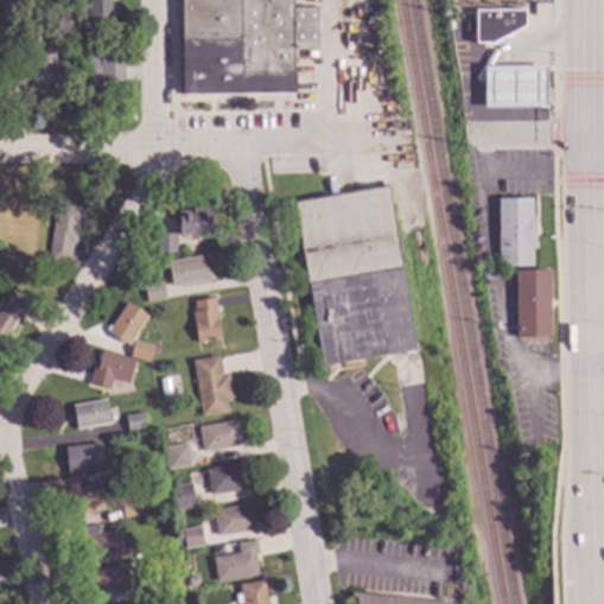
[(112,0),(113,18),(90,18),(89,0),(112,0)]
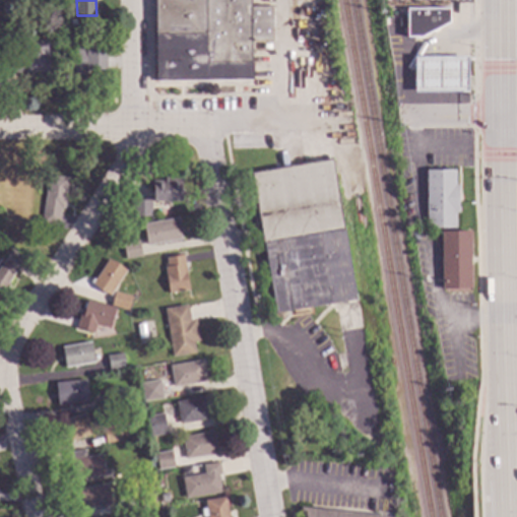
[(251,0),(252,4),(274,3),(274,38),(251,39),(251,58),(256,58),(256,79),(158,80),(156,0),(251,0)]
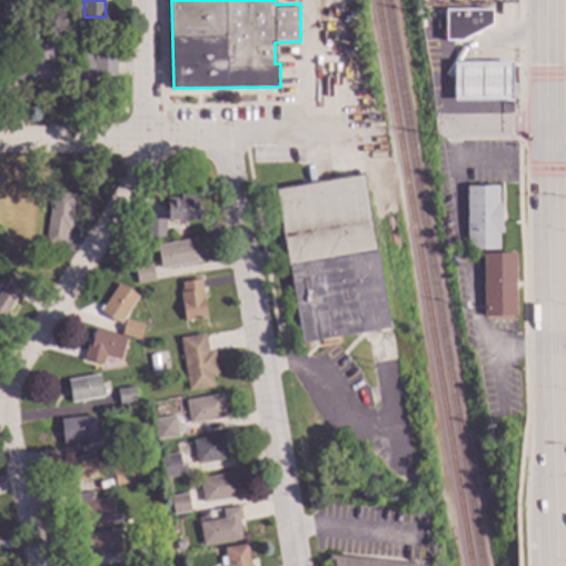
[(463,38),(447,39),(447,7),(493,7),(494,22),(463,38)]
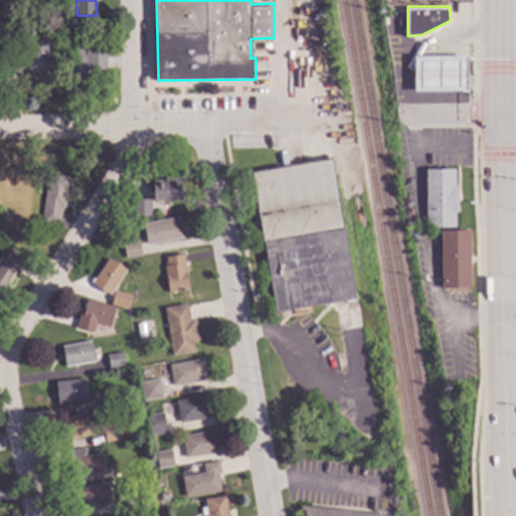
[(50,71),(4,71),(4,54),(19,53),(19,50),(23,50),(23,38),(50,38),(50,71)]
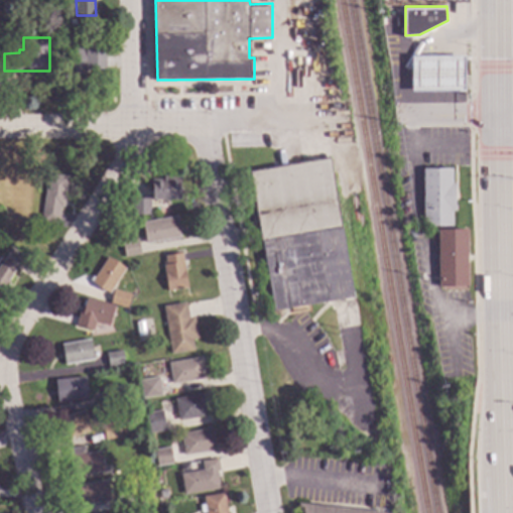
[(87,47),(107,47),(107,69),(75,69),(75,38),(87,38),(87,47)]
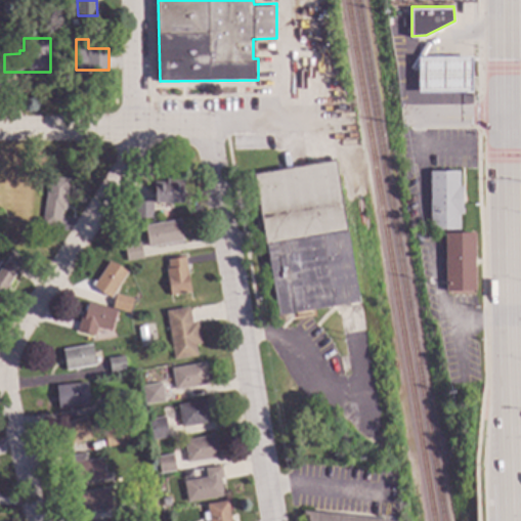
[(473,91),(419,91),(419,55),(473,56),(473,91)]
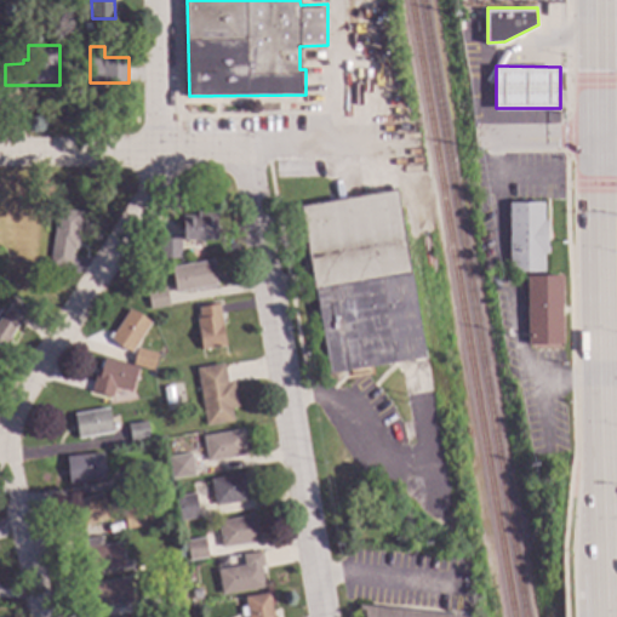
[(426,356),(330,372),(302,205),(398,189),(426,356)]
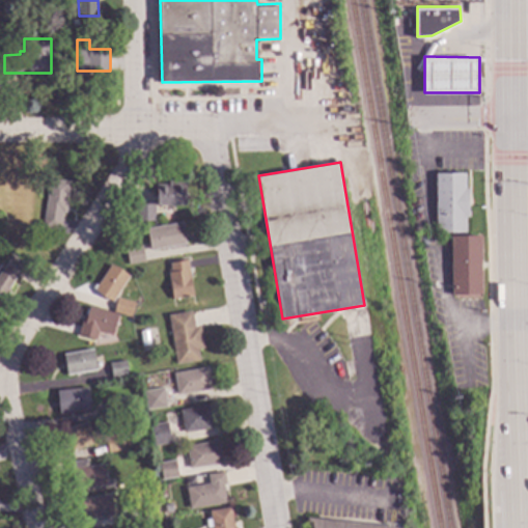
[(467,188),(470,188),(470,193),(469,193),(469,210),(471,210),(471,216),(467,216),(467,231),(437,231),(437,172),(466,172),(467,188)]
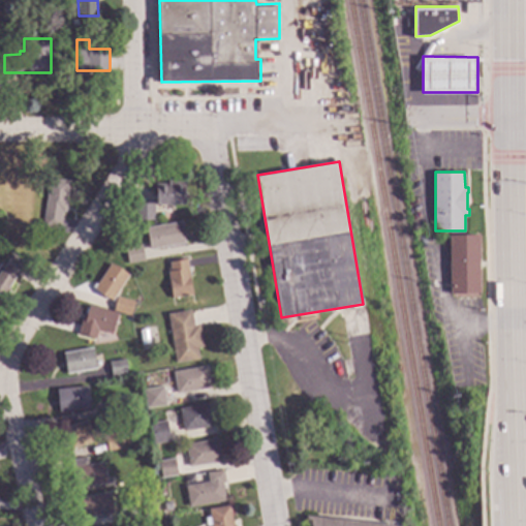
[(186,204),(158,204),(158,183),(169,183),(169,176),(186,176),(186,204)]
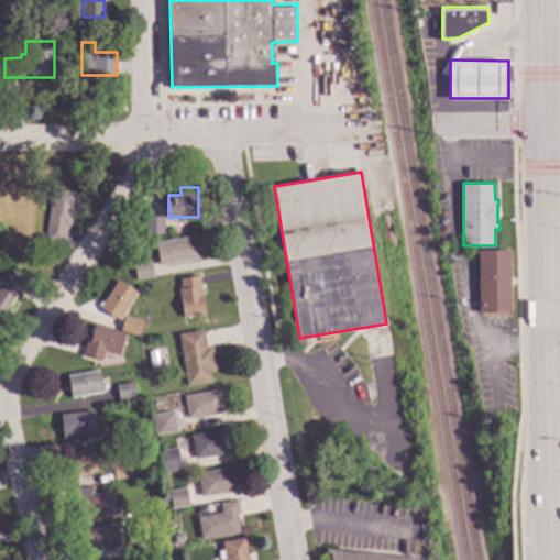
[(75,193),(70,224),(67,223),(65,242),(46,240),(54,189),(75,193)]
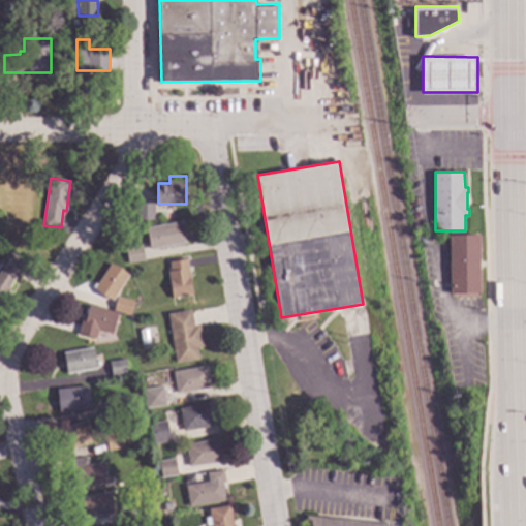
[(155,203),(155,219),(136,219),(136,203),(155,203)]
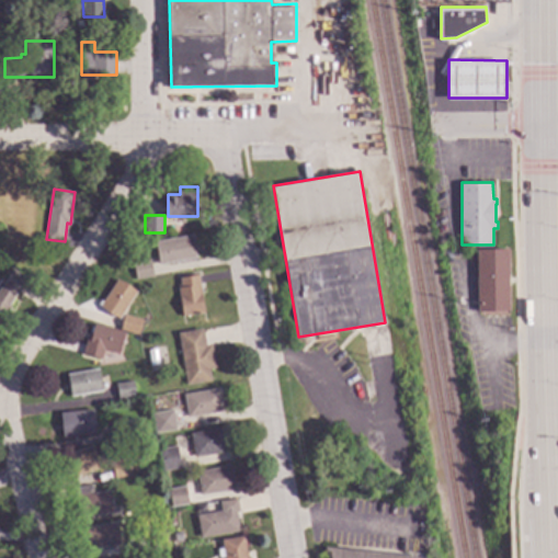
[(196,258),(159,263),(156,240),(193,234),(196,258)]
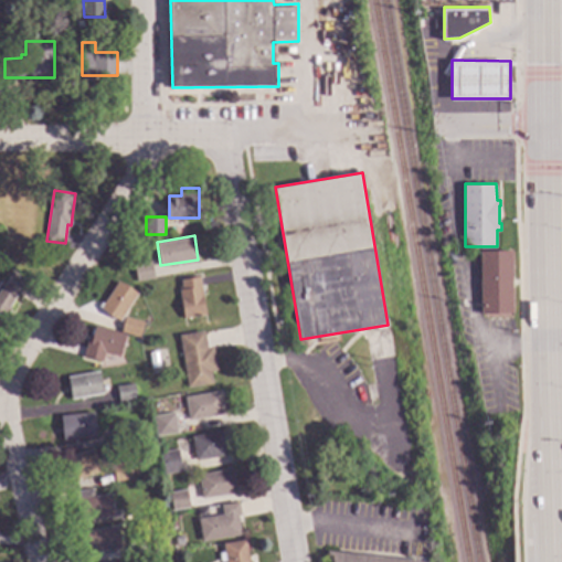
[(513,313),(481,314),(481,251),(512,250),(513,313)]
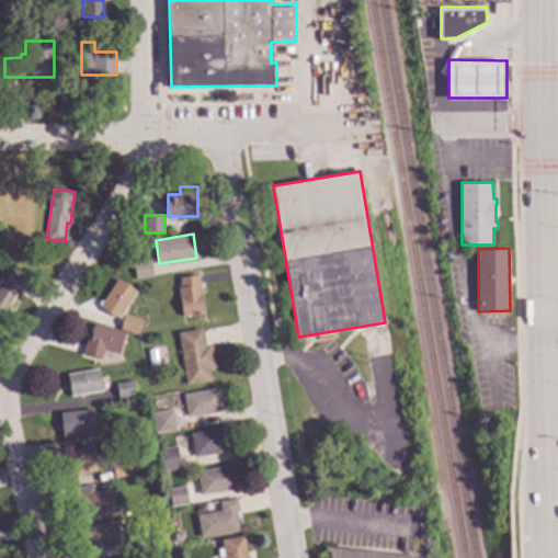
[(154,275),(137,279),(134,261),(150,258),(154,275)]
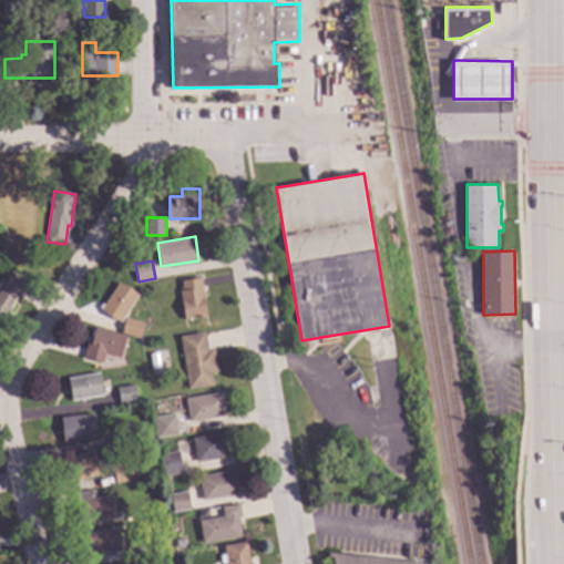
[(30,282),(19,297),(17,296),(9,309),(11,310),(0,327),(0,291),(12,270),(30,282)]
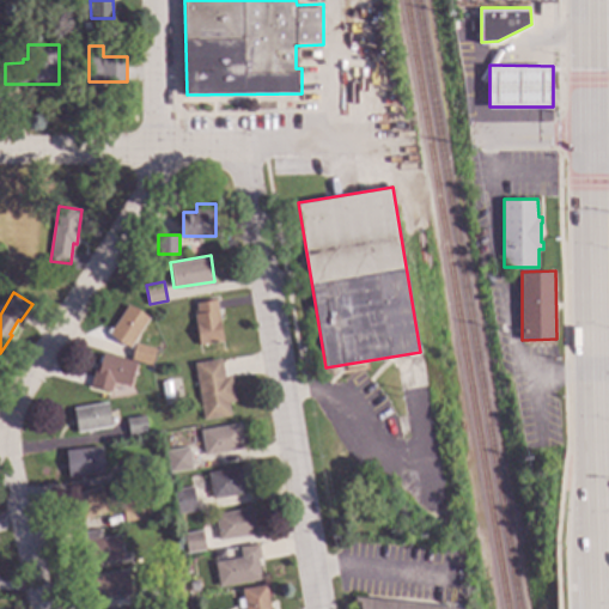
[(224,340),(200,345),(195,314),(199,312),(198,303),(218,299),(224,340)]
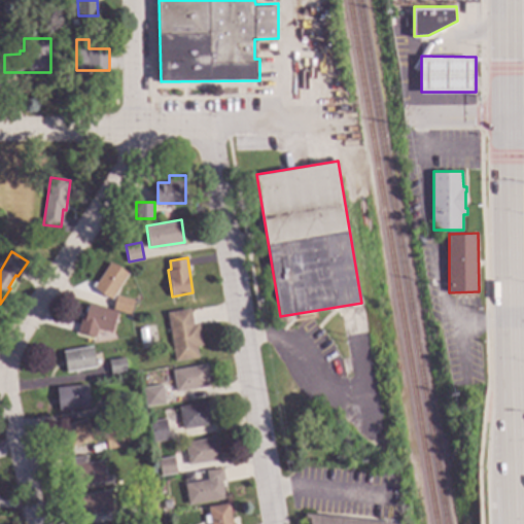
[(129,274),(112,298),(95,286),(111,262),(129,274)]
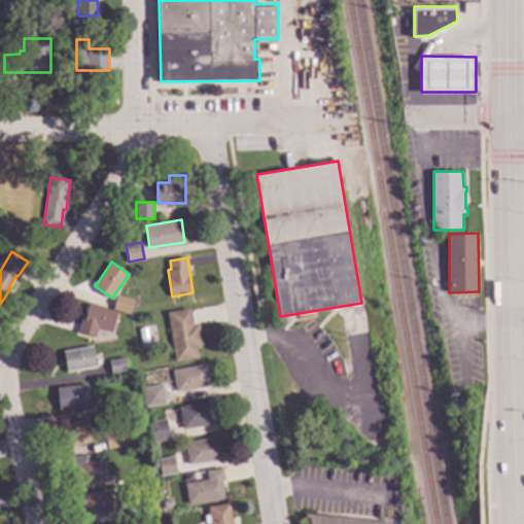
[(134,300),(131,313),(114,308),(118,294),(134,300)]
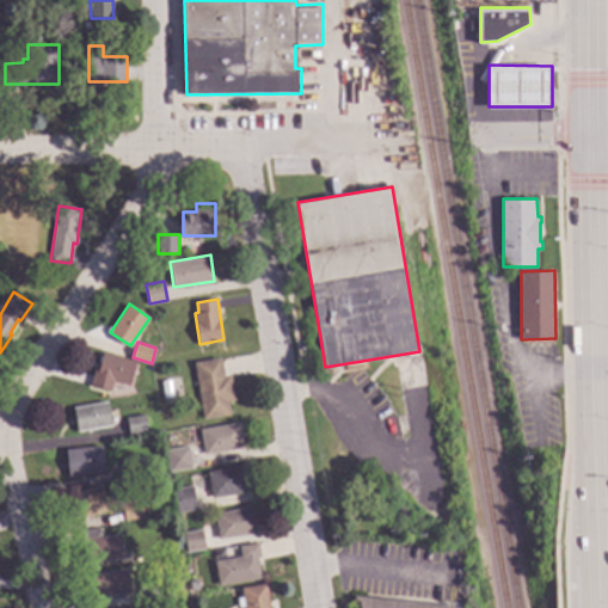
[(137,362),(131,385),(114,380),(111,390),(92,385),(98,362),(102,363),(104,352),(137,362)]
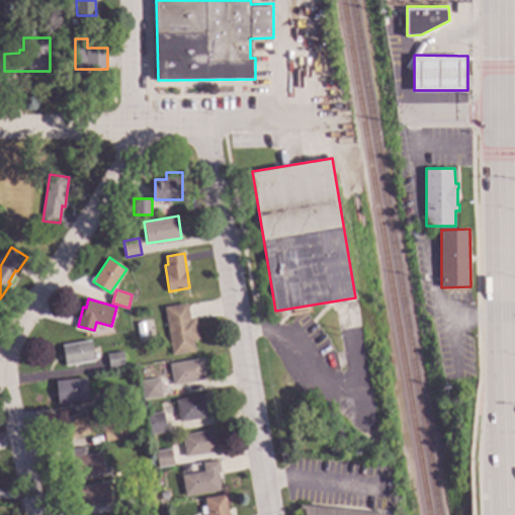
[(190,319),(195,318),(199,339),(194,339),(195,350),(173,354),(165,307),(187,303),(190,319)]
